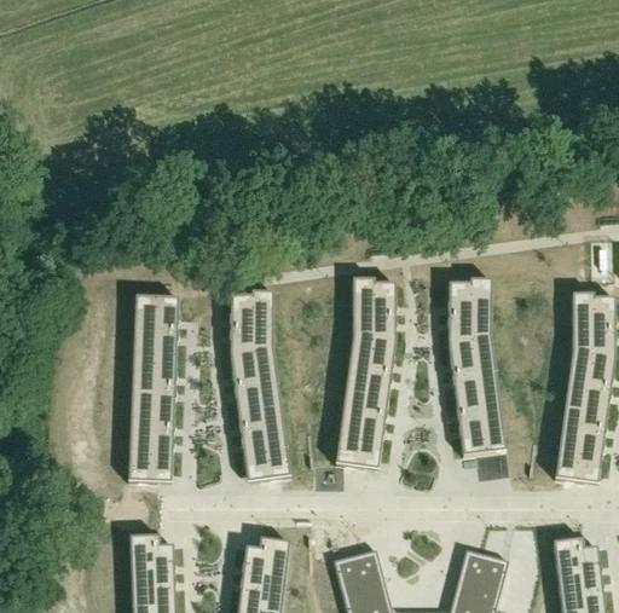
[(352,336),(335,463),(365,467),(368,454),(380,455),(382,437),(383,437),(383,434),(383,428),(385,429),(385,427),(383,427),(385,420),(386,420),(386,418),(385,418),(386,412),(387,412),(387,411),(386,410),(389,386),(391,386),(391,383),(389,383),(391,379),(392,379),(392,376),(391,376),(392,370),(393,370),(393,368),(392,368),(393,363),(394,360),(393,360),(395,342),(395,328),(397,328),(397,327),(395,327),(395,321),(397,321),(397,318),(395,319),(395,312),(397,312),(397,310),(395,310),(395,305),(395,302),(395,282),(374,283),(374,278),(352,278),(352,336)]
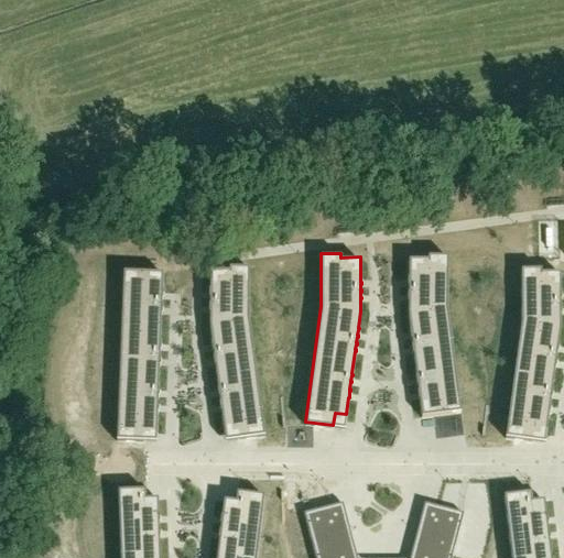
[(418,397),(419,397),(421,414),(461,409),(447,307),(447,254),(427,253),(427,258),(409,256),(409,275),(408,275),(408,277),(409,277),(409,282),(408,282),(408,284),(408,290),(408,292),(408,297),(407,297),(407,298),(408,298),(408,312),(410,328),(409,328),(410,330),(410,329),(411,335),(410,335),(410,337),(411,337),(412,342),(411,342),(411,345),(412,345),(413,349),(412,349),(412,351),(413,351),(416,373),(415,374),(415,375),(416,375),(416,381),(415,381),(416,382),(418,382),(418,389),(416,389),(418,391),(419,390),(419,395),(418,395),(418,397)]
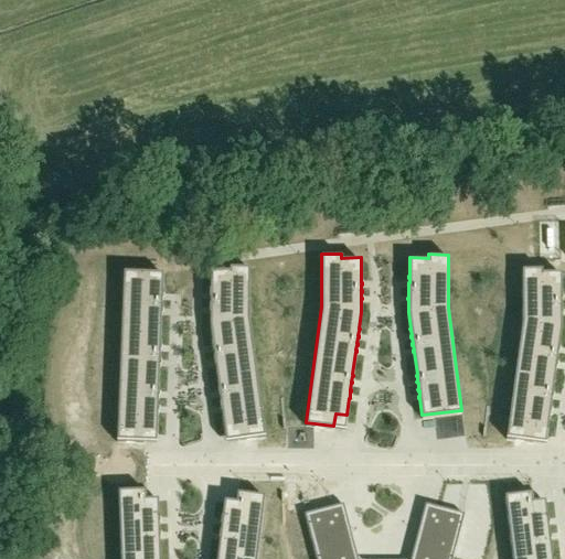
[(225,439),(237,438),(265,433),(248,319),(249,266),(230,266),(230,269),(210,269),(210,287),(209,287),(209,289),(210,289),(210,294),(209,294),(209,296),(210,296),(210,302),(209,302),(209,304),(210,304),(210,309),(209,309),(209,311),(210,311),(210,323),(212,340),(211,340),(211,342),(212,342),(213,346),(212,346),(212,348),(213,348),(214,354),(213,355),(213,356),(214,356),(215,362),(214,362),(214,364),(215,363),(219,386),(217,386),(217,388),(219,388),(220,393),(219,393),(219,395),(220,395),(220,400),(220,402),(221,402),(221,407),(220,407),(221,409),(222,409),(224,427),(225,439)]
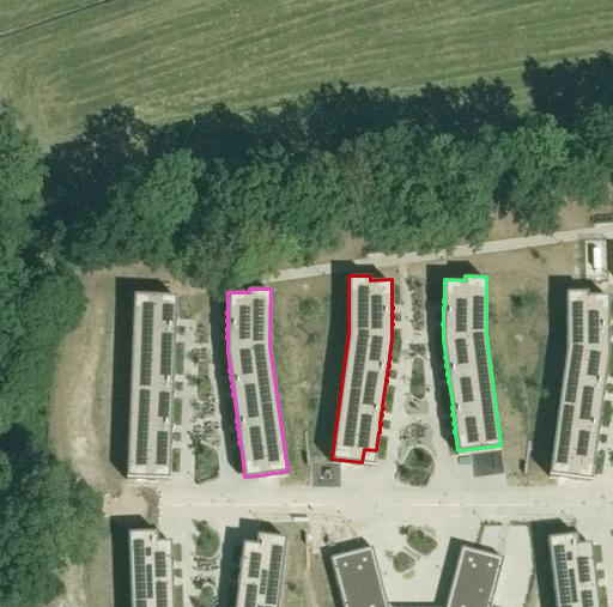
[(550,473),(578,477),(592,479),(594,465),(596,447),(598,447),(598,444),(596,444),(598,439),(599,439),(599,437),(598,437),(599,430),(600,430),(600,429),(599,429),(599,423),(600,423),(601,422),(600,422),(602,396),(604,396),(605,395),(604,394),(604,389),(605,389),(605,387),(605,381),(606,381),(606,378),(606,374),(607,374),(607,371),(606,371),(608,353),(608,340),(610,340),(610,338),(608,338),(608,332),(610,332),(610,331),(608,331),(608,323),(610,323),(610,321),(608,321),(608,316),(610,316),(610,314),(608,314),(608,293),(588,295),(588,290),(566,290),(566,347),(550,473)]
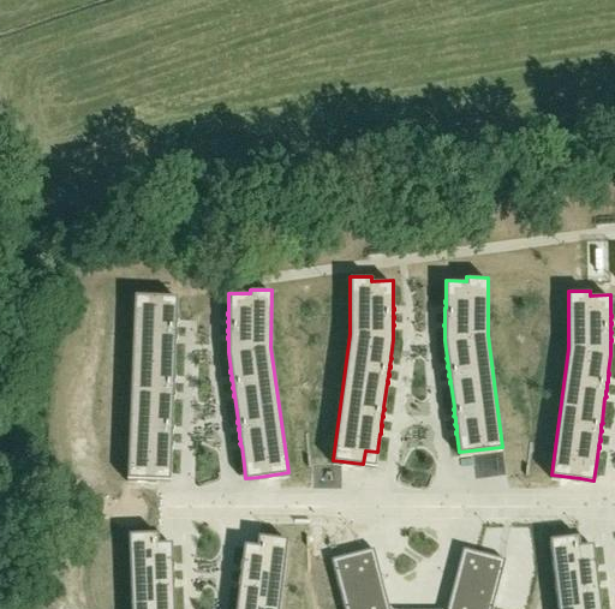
[(169,479),(171,465),(172,446),(172,445),(172,439),(173,439),(173,437),(172,436),(172,430),(173,430),(173,428),(172,428),(172,423),(173,423),(173,421),(172,421),(173,395),(174,395),(174,394),(173,394),(173,388),(174,388),(174,387),(173,386),(174,380),(175,380),(175,377),(174,377),(174,372),(175,372),(175,370),(174,370),(175,340),(177,340),(177,338),(175,338),(175,333),(177,333),(177,330),(175,330),(177,323),(177,322),(177,316),(178,316),(178,314),(177,314),(177,296),(135,293),(127,477),(157,478),(169,479)]
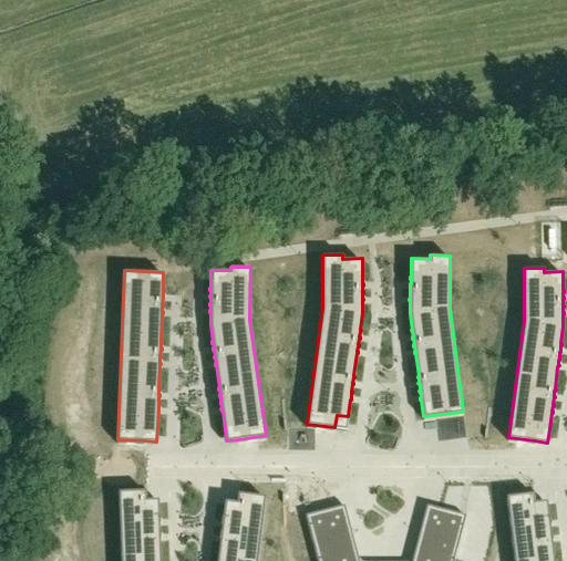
[(380,397),(364,398),(367,444),(382,444),(380,397)]
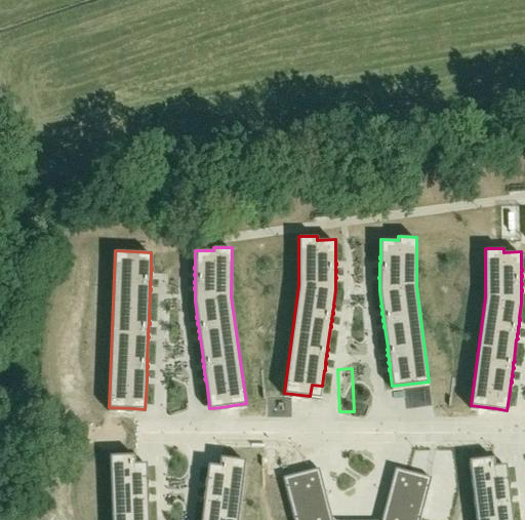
[(110,454),(112,519),(149,519),(148,498),(149,498),(149,496),(148,496),(148,492),(149,491),(149,490),(148,490),(148,484),(149,484),(149,483),(148,483),(148,478),(148,476),(147,476),(147,462),(135,462),(135,453),(110,454)]
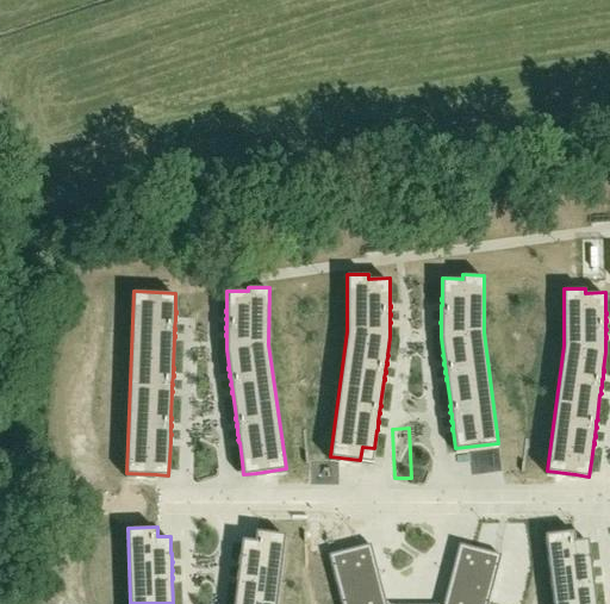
[(277,603),(286,534),(256,529),(255,540),(242,537),(240,555),(238,555),(238,556),(240,558),(238,562),(237,564),(238,565),(238,571),(237,571),(236,573),(237,573),(237,578),(236,578),(236,580),(237,580),(234,603),(277,603)]
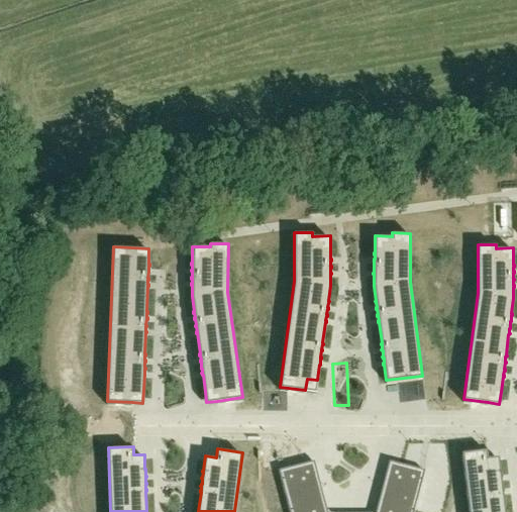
[(487,448),(461,452),(469,511),(505,511),(503,492),(504,492),(504,490),(503,490),(502,486),(503,486),(503,484),(502,484),(501,479),(502,478),(502,477),(501,477),(500,472),(501,472),(501,471),(500,471),(499,455),(488,457),(487,448)]
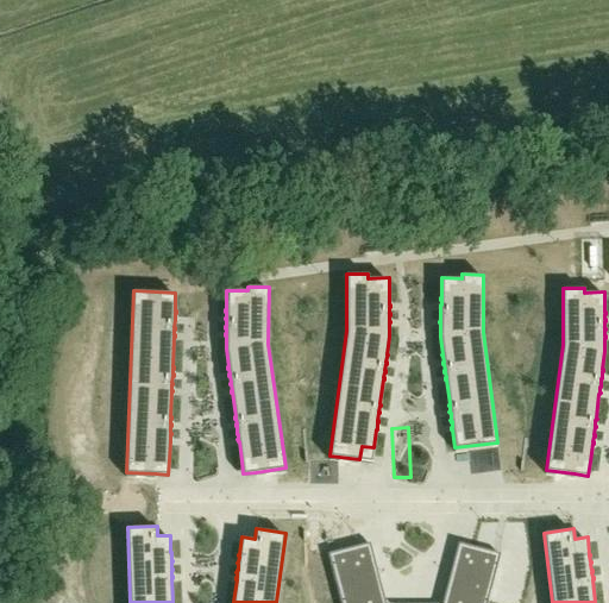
[(385,602),(370,540),(327,551),(340,602),(487,602),(501,551),(458,540),(441,602),(385,602)]
